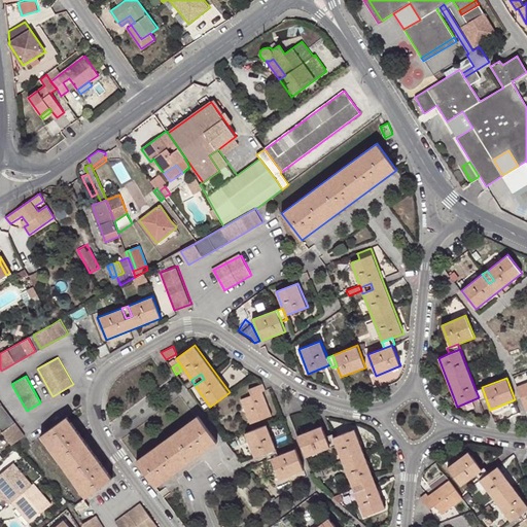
[(526,382),(516,386),(526,412),(526,411),(526,382)]
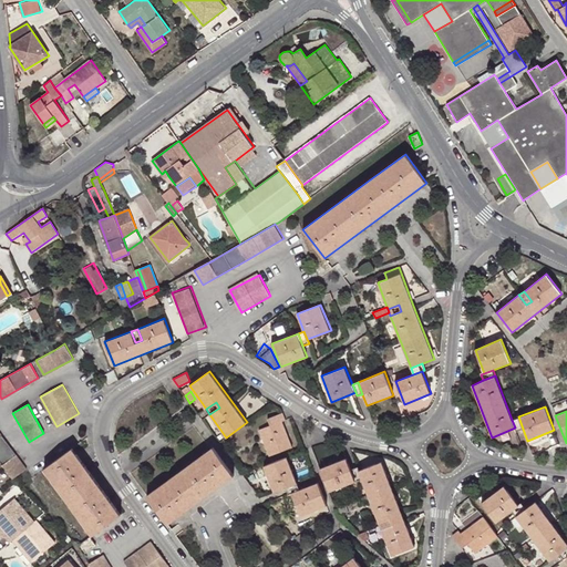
[(292,447),(286,428),(280,430),(278,423),(282,421),(286,420),(284,412),(268,419),(270,425),(259,430),(269,456),(292,447)]
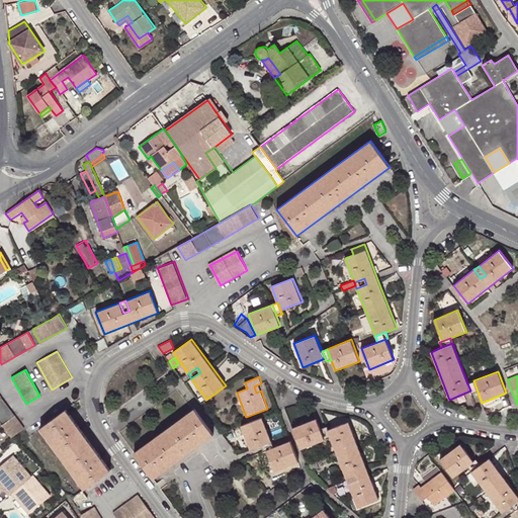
[(478,392),(473,380),(467,383),(470,391),(471,394),(478,392)]
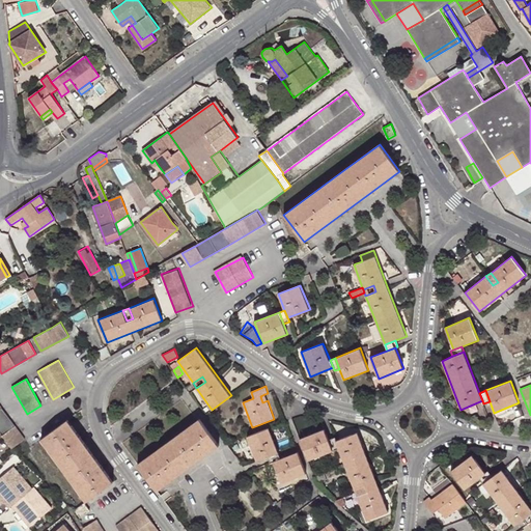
[(0,434),(11,449),(25,439),(2,409),(0,406),(0,434)]
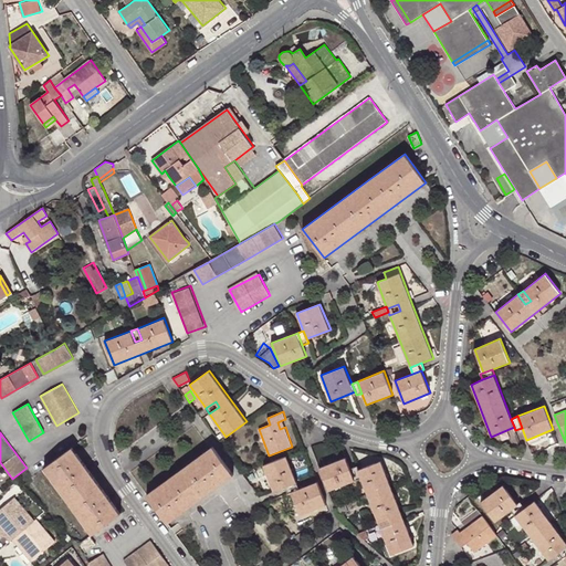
[(179,470),(146,494),(168,524),(201,500),(234,475),(212,446),(179,470)]
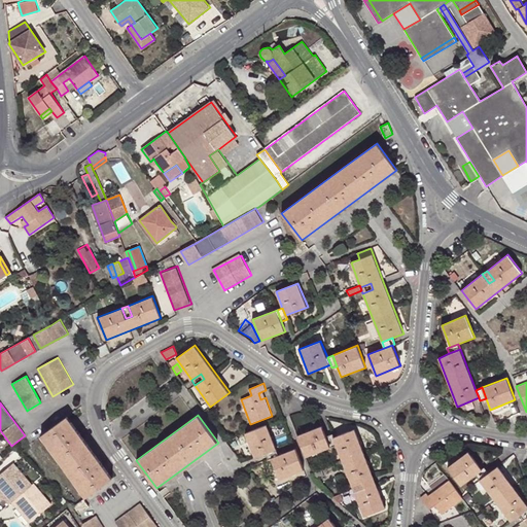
[(68,416),(41,436),(63,467),(85,498),(113,479),(91,447),(68,416)]
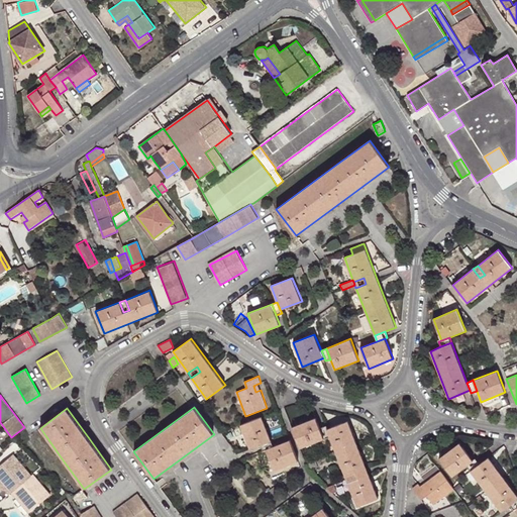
[(249,449),(261,444),(272,440),(263,416),(240,425),(249,449)]
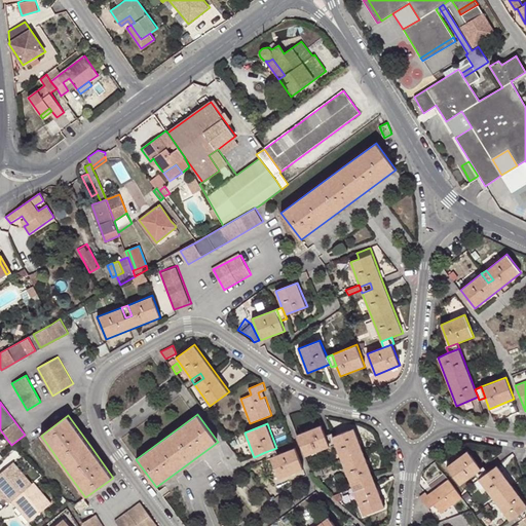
[(306,456),(330,447),(326,436),(322,424),(297,435),(306,456)]
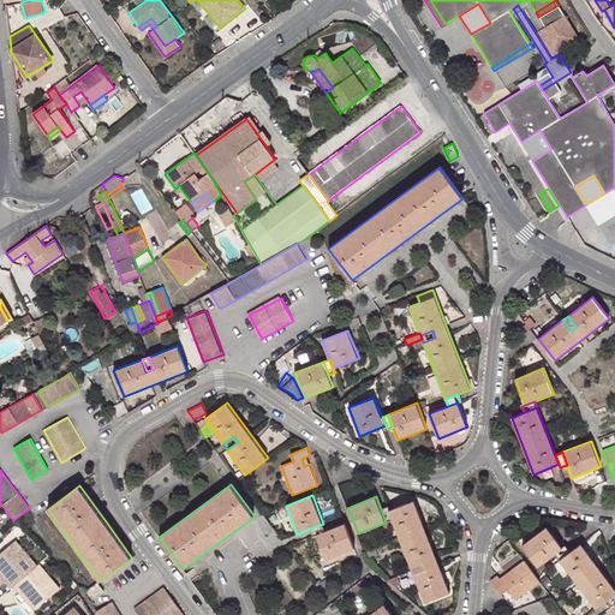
[(389,511),(393,520),(412,567),(423,562),(427,569),(415,574),(425,602),(451,592),(434,548),(415,500),(389,511)]
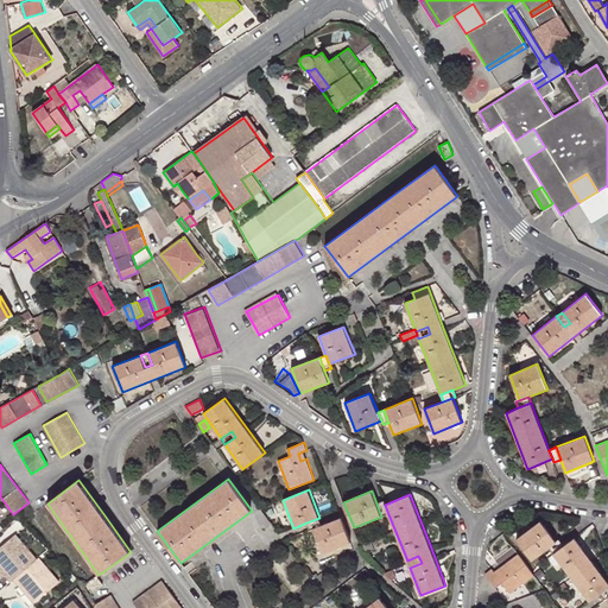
[(377,504),(381,517),(388,514),(385,505),(384,501),(377,504)]
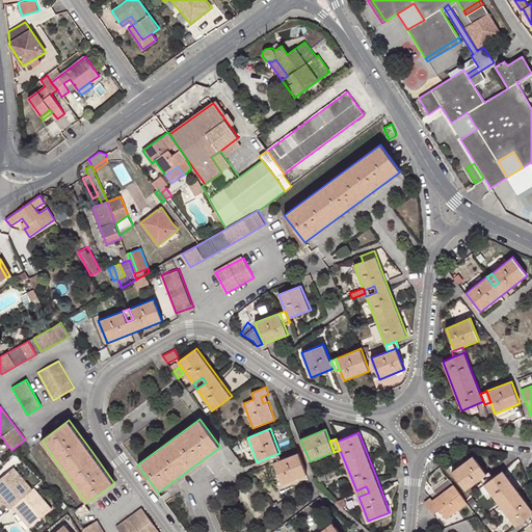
[(282,459),(273,462),(283,484),(308,475),(298,452),(282,459)]
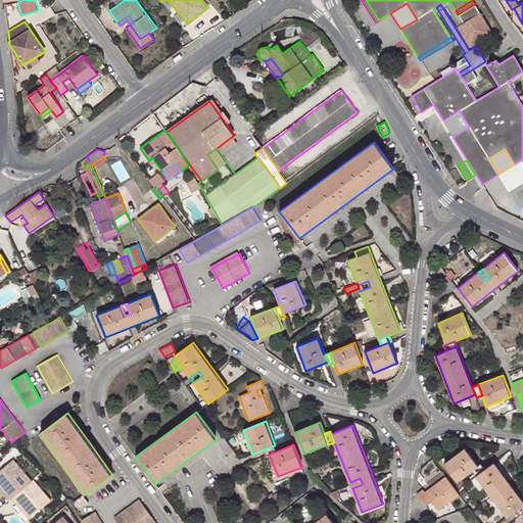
[(275,445),(264,449),(266,456),(269,455),(277,452),(275,445)]
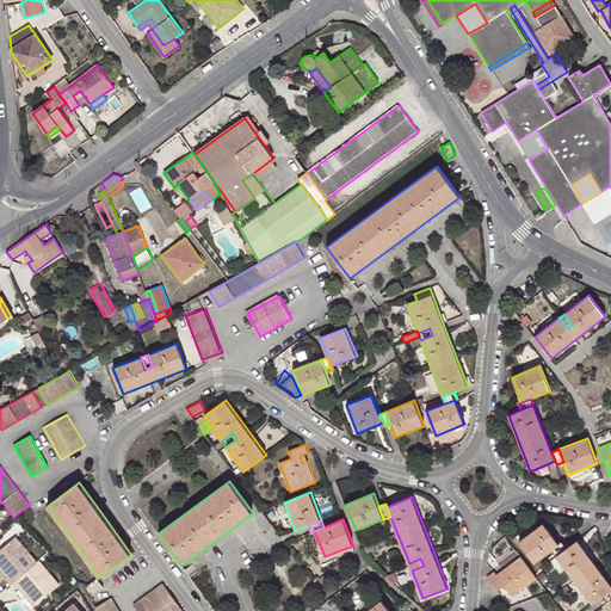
[(522,541),(526,551),(536,563),(553,551),(560,545),(543,524),(522,541)]
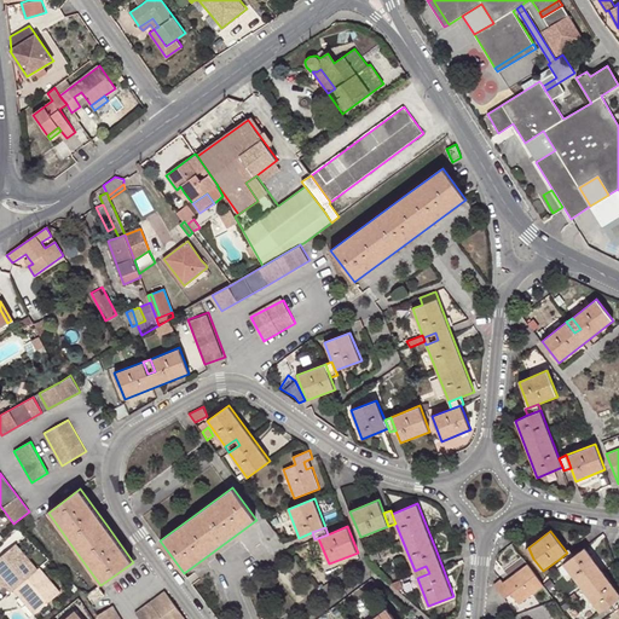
[(3,584),(10,593),(13,590),(36,570),(16,545),(0,557),(0,576),(5,583),(3,584)]
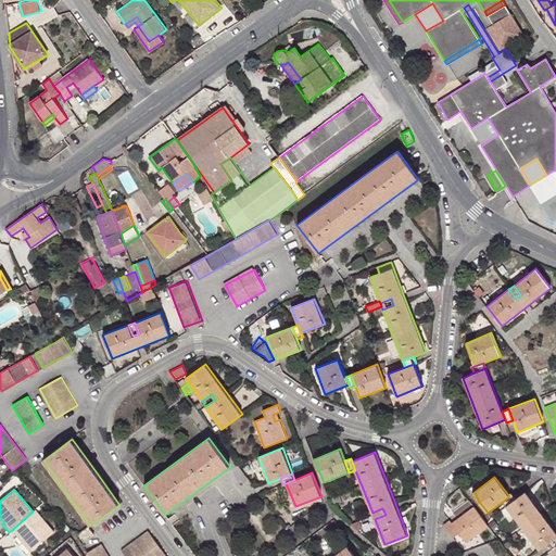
[(550,543),(555,538),(555,531),(542,514),(526,491),(516,498),(506,506),(539,551),(550,543)]
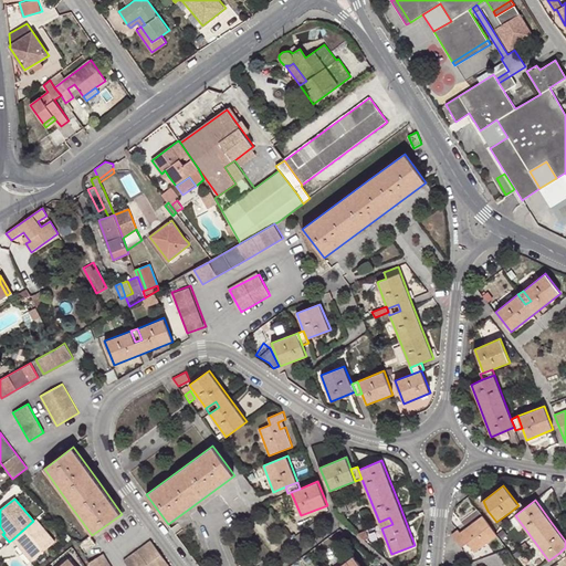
[(515,515),(525,507),(522,503),(519,505),(512,511),(515,515)]
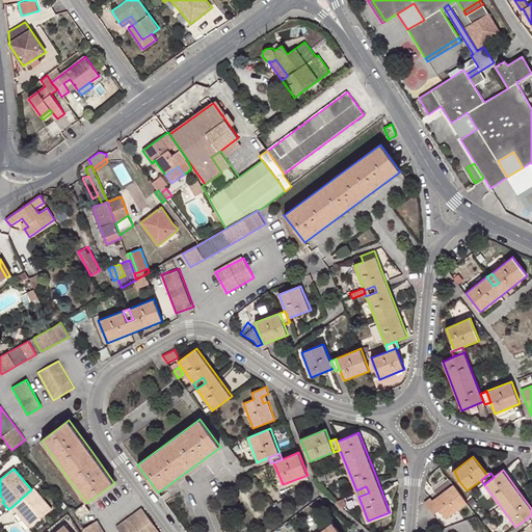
[(324,475),(316,478),(318,484),(326,481),(324,475)]
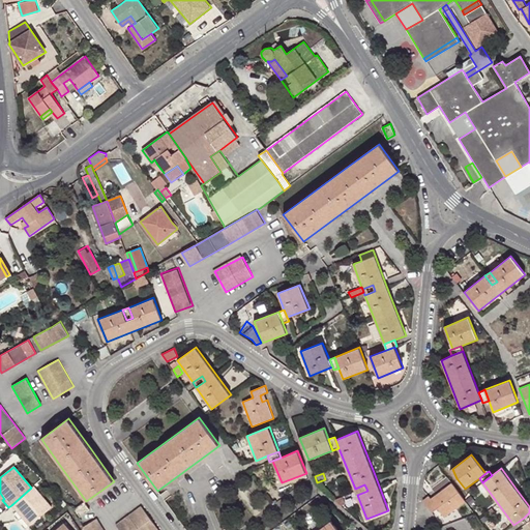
[(452,483),(436,495),(439,499),(434,502),(431,499),(429,496),(423,500),(433,512),(438,508),(445,518),(466,502),(452,483)]
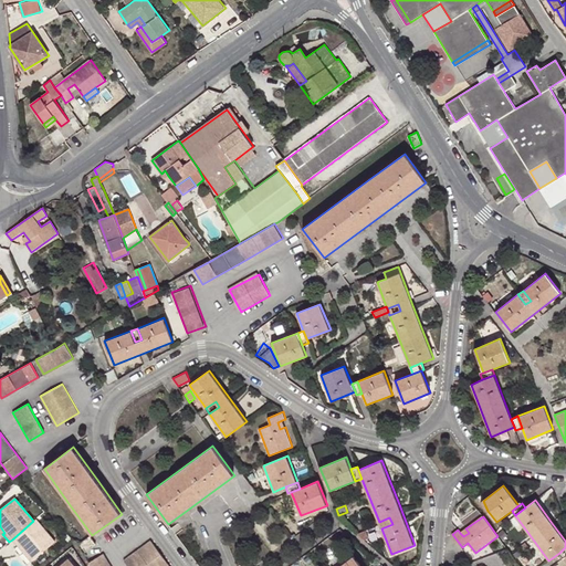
[(389,517),(379,522),(381,528),(392,524),(389,517)]
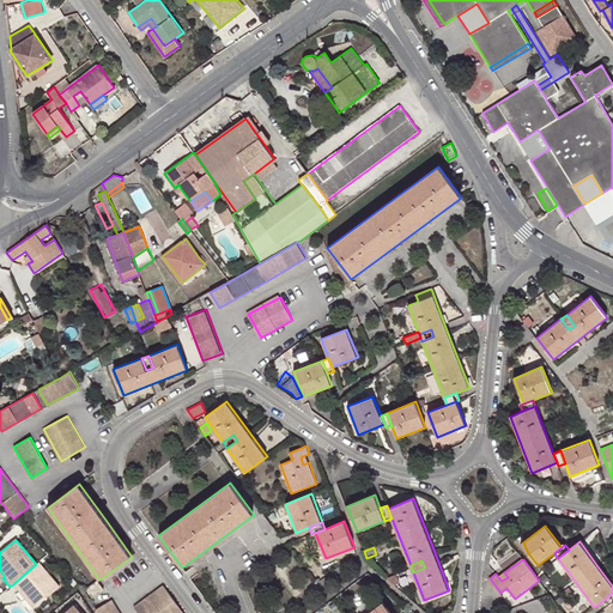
[(59,587),(38,562),(36,564),(13,584),(19,592),(22,589),(36,606),(59,587)]
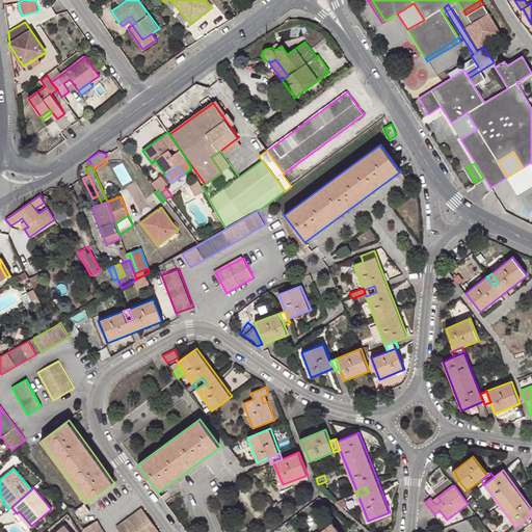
[(344,499),(336,502),(343,508),(347,507),(344,499)]
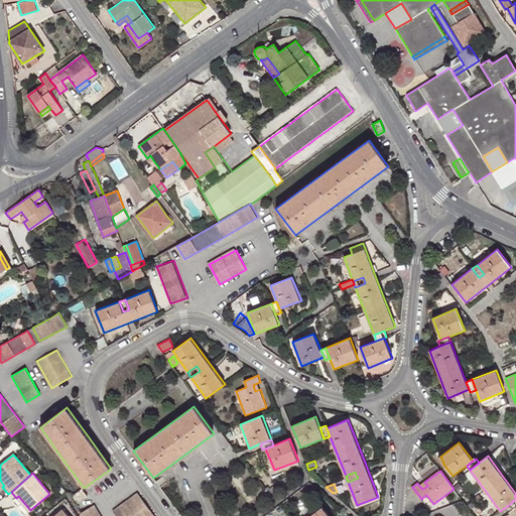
[(82,489),(73,496),(78,503),(87,496),(82,489)]
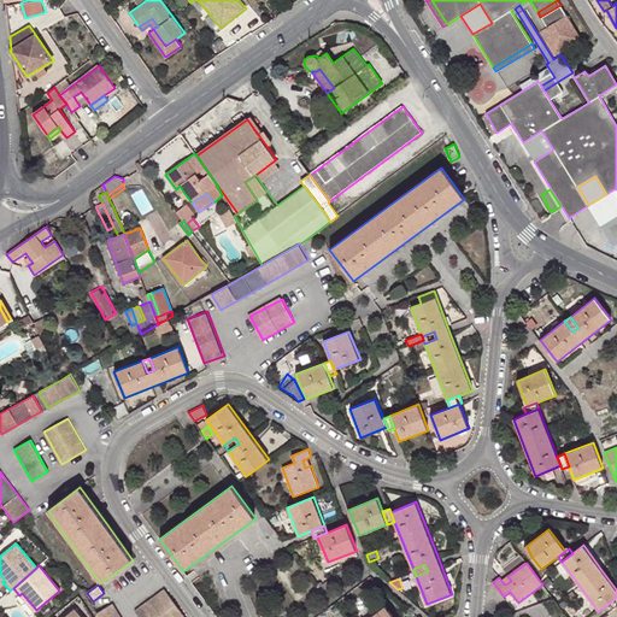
[(187,616),(166,589),(136,611),(140,616),(187,616)]
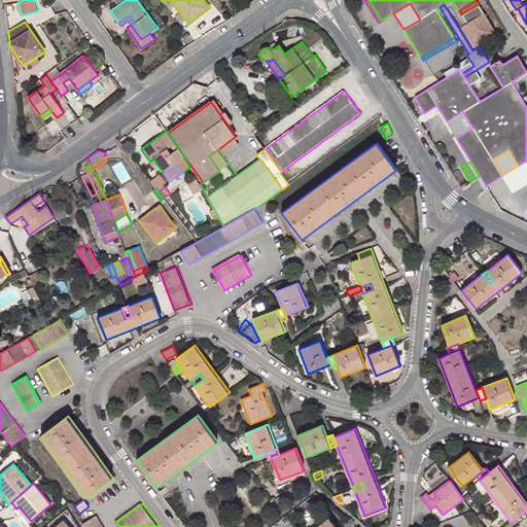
[(489,505),(485,508),(489,515),(493,512),(489,505)]
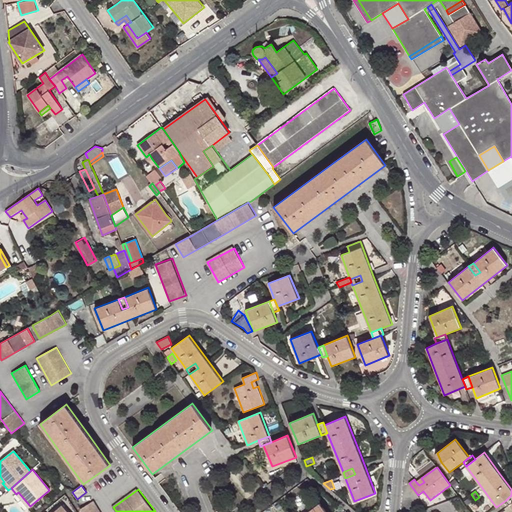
[(100,511),(93,501),(80,509),(81,511),(100,511)]
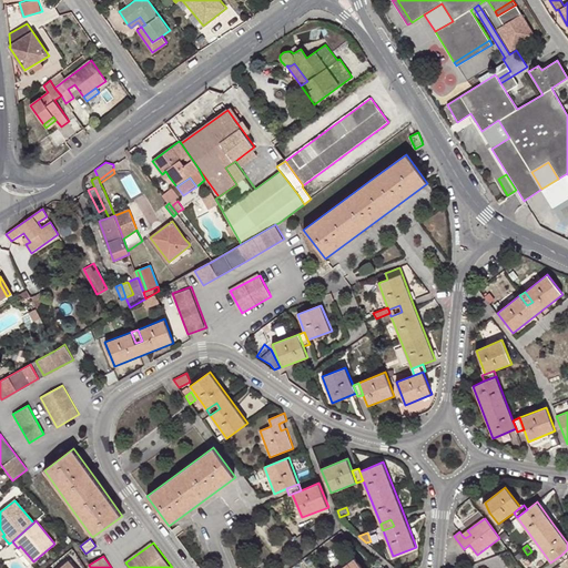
[(362,567),(355,558),(341,567),(362,567)]
